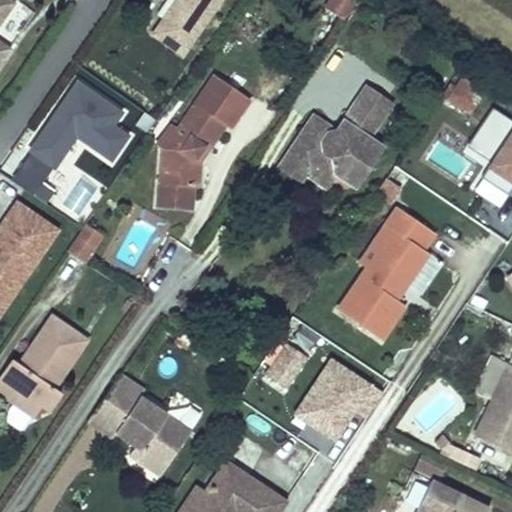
[(0,0),(0,55),(5,47),(0,43),(0,13),(10,0),(9,0),(0,0)]
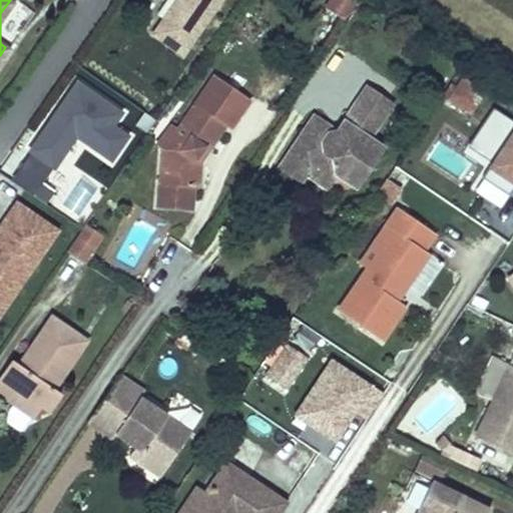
[(173,0),(161,18),(192,39),(217,0),(173,0)]
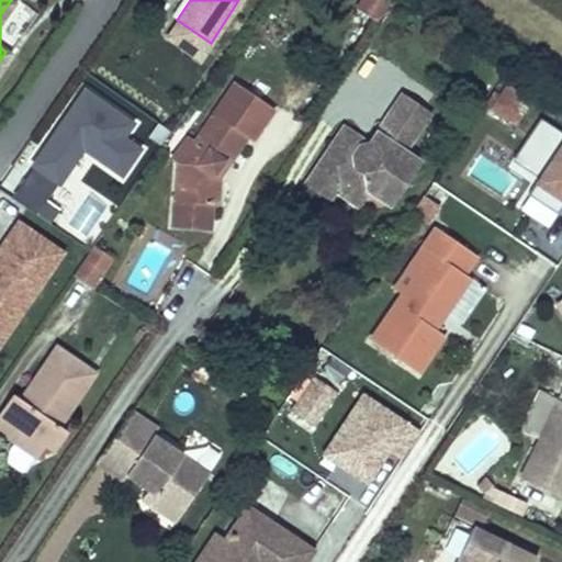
[(370,0),(382,9),(388,0),(370,0)]
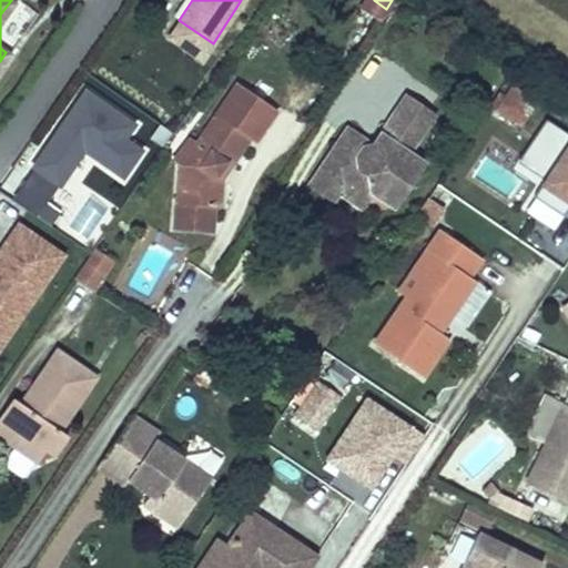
[(179,20),(170,32),(204,56),(213,43),(179,20)]
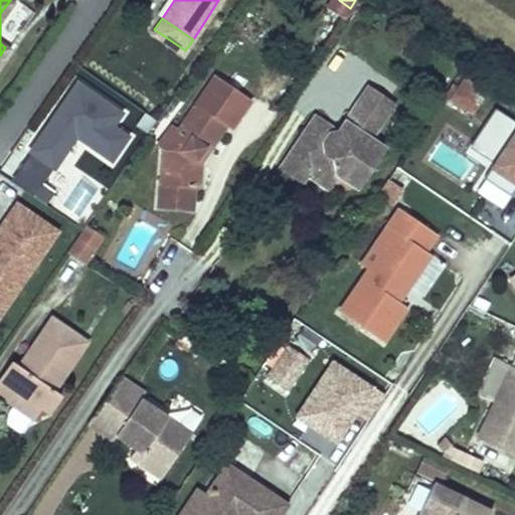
[(208,148),(226,122),(231,125),(250,96),(215,71),(195,100),(178,125),(173,121),(158,143),(162,146),(157,183),(189,187),(195,189),(200,159),(194,155),(202,143),(208,148)]
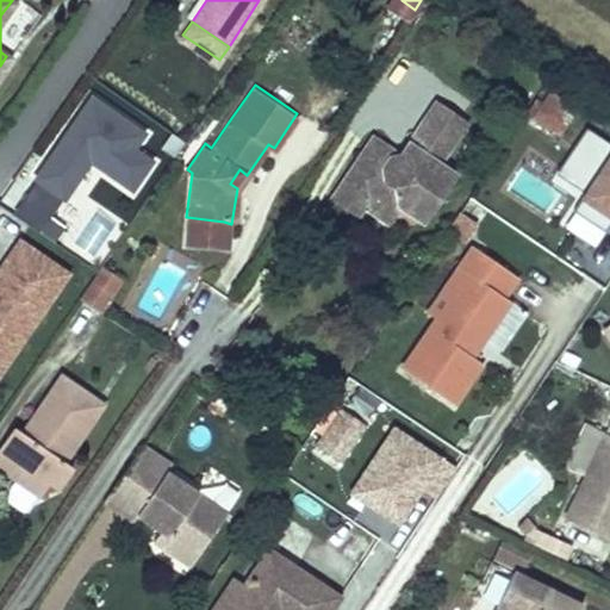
[(549,91),(533,114),(558,132),(574,107),(549,91)]
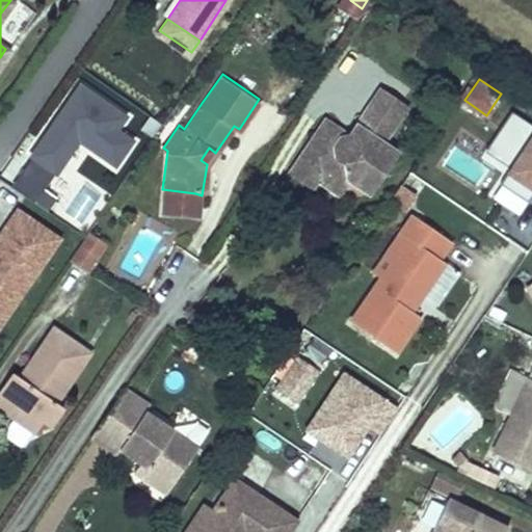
[(135,140),(120,130),(130,114),(107,99),(84,83),(14,183),(37,200),(52,209),(59,198),(45,188),(79,139),(102,156),(117,166),(135,140)]
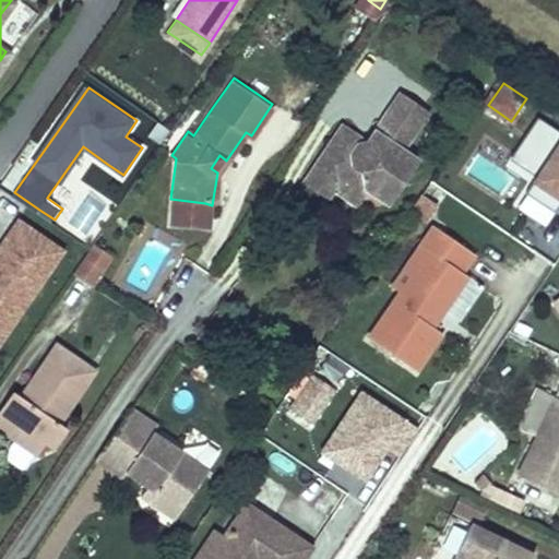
[(335,190),(358,205),(370,188),(379,187),(394,195),(419,155),(406,146),(431,108),(400,87),(366,141),(341,126),(314,168),(340,183),(335,190)]
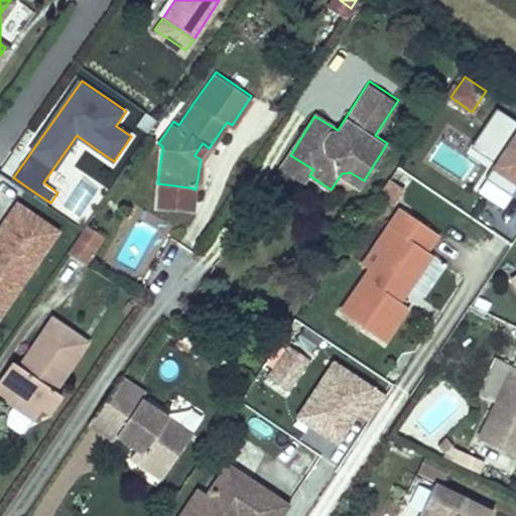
[(498,159),(515,130),(515,119),(497,108),(495,112),(475,144),(498,159)]
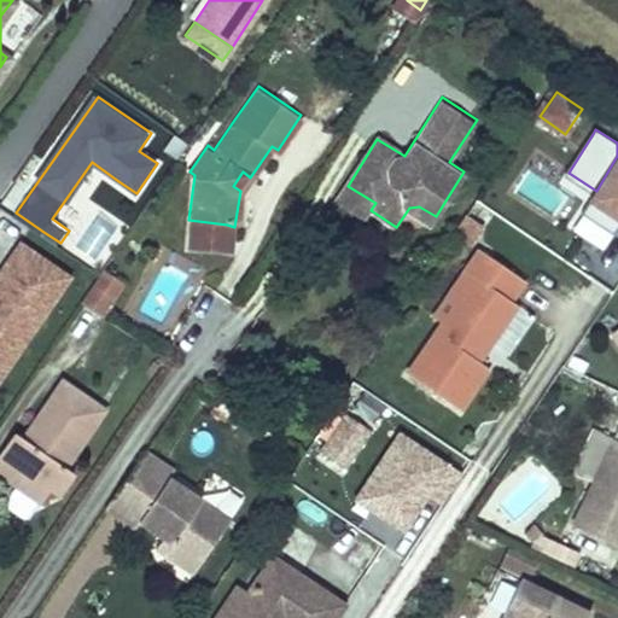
[(617,156),(596,191),(590,200),(617,216),(617,156)]
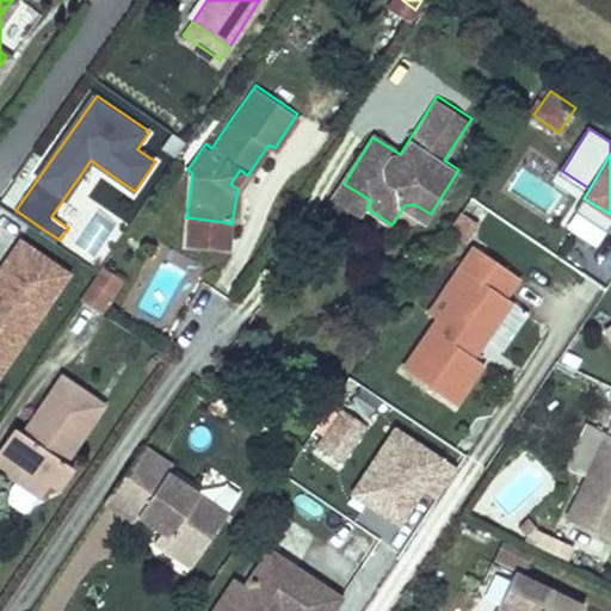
[(230,184),(238,189),(247,176),(240,170),(230,184)]
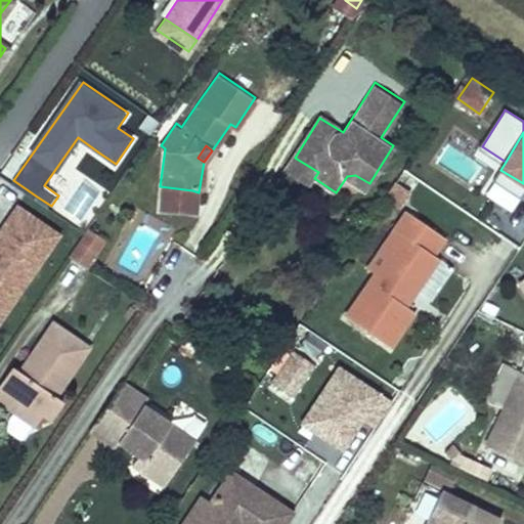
[(318,172),(295,158),(288,170),(310,185),(314,178),(318,172)]
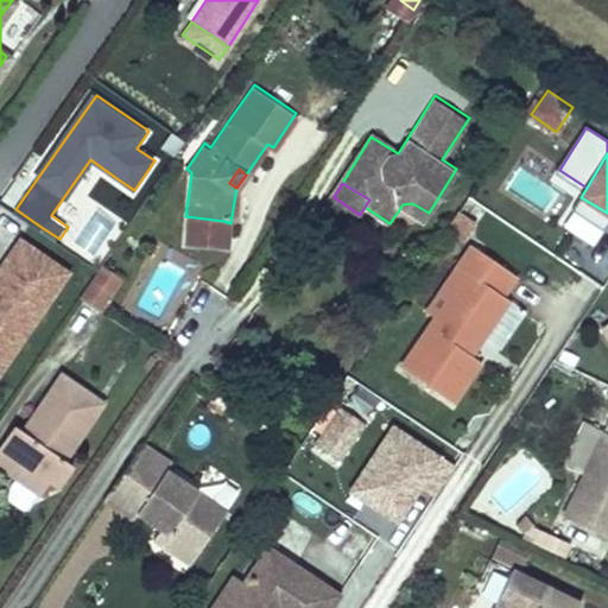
[(429,213),(412,203),(403,204),(424,220),(429,213)]
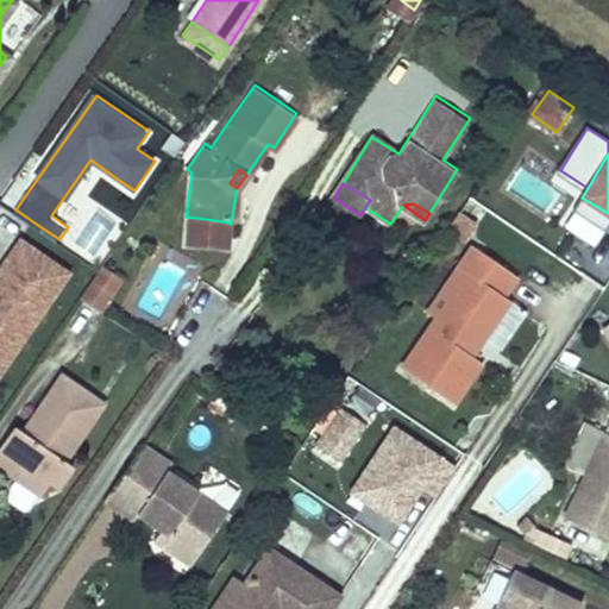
[(224,221),(186,217),(182,242),(220,246),(224,221)]
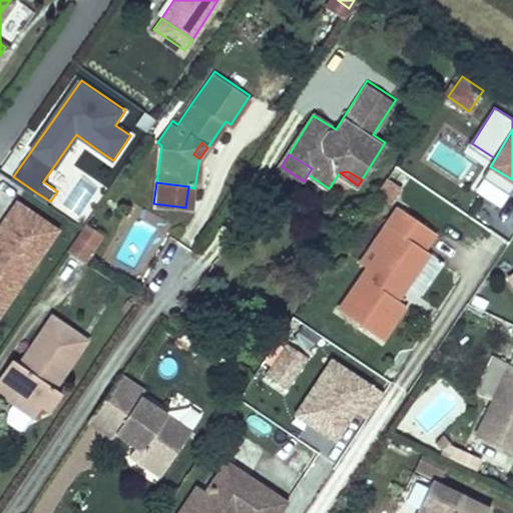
[(52,223),(16,199),(1,222),(8,226),(0,237),(0,304),(3,307),(48,240),(43,236),(52,223)]
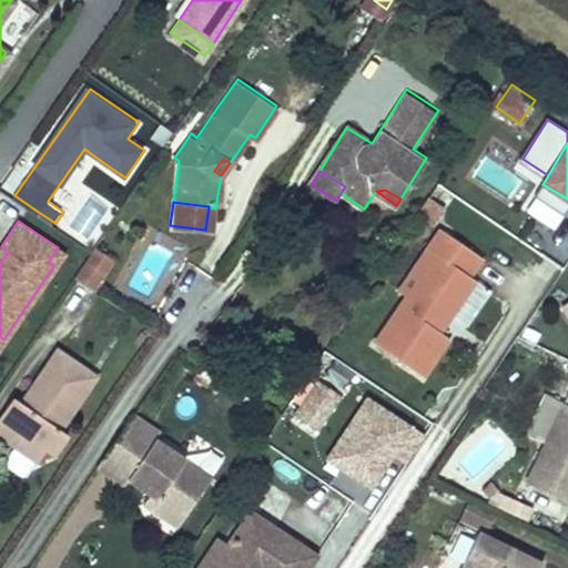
[(435,254),(408,293),(376,341),(424,374),(450,335),(450,333),(438,325),(448,311),(452,313),(476,276),(470,272),(482,255),(442,227),(427,247),(435,254)]
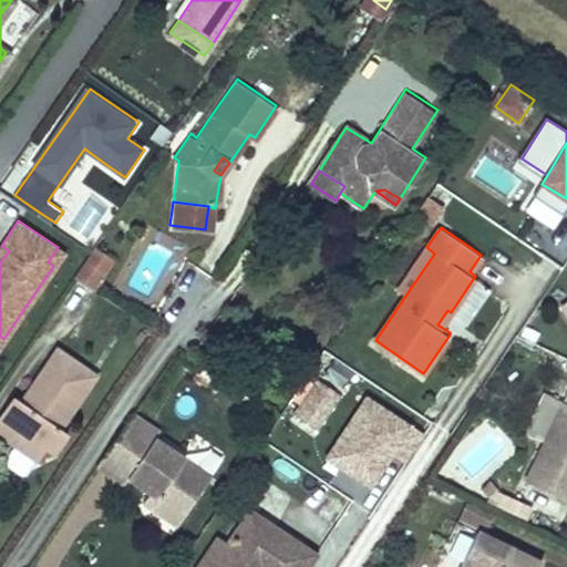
[(115,256),(96,243),(76,274),(95,287),(115,256)]
